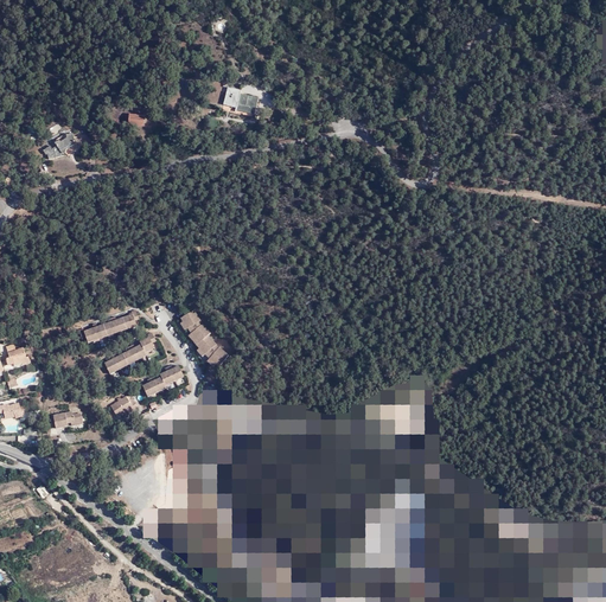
[(241,89),(228,87),(223,103),(236,107),(236,109),(265,116),(266,108),(256,106),(259,96),(240,93),(241,89)]
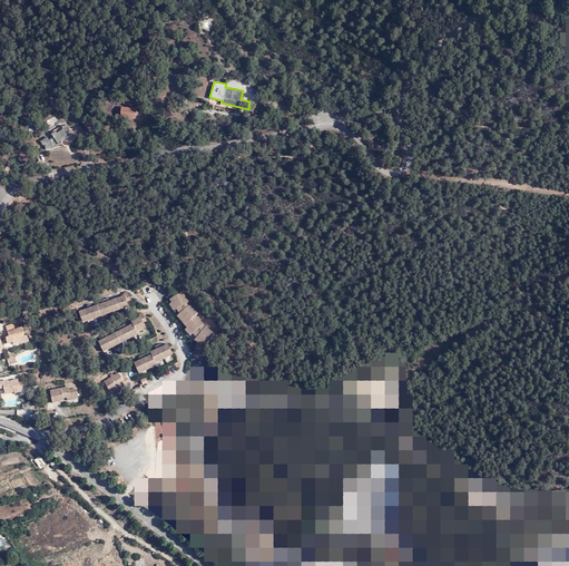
[(136,107),(121,106),(120,117),(136,118),(136,107)]
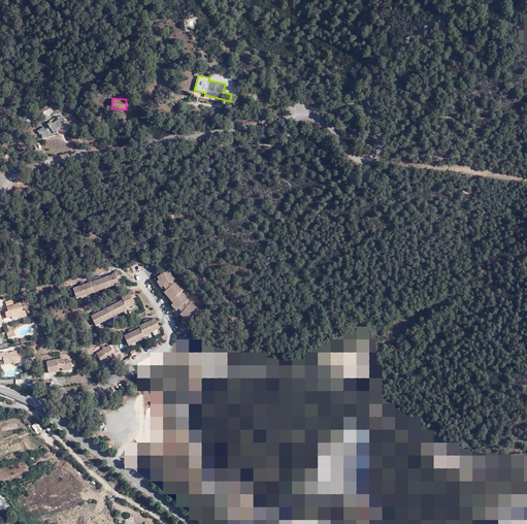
[(42,137),(55,136),(55,133),(57,132),(59,130),(66,126),(65,121),(65,116),(60,117),(60,120),(56,123),(53,121),(48,123),(51,126),(47,129),(45,126),(38,130),(40,134),(42,133),(42,137)]
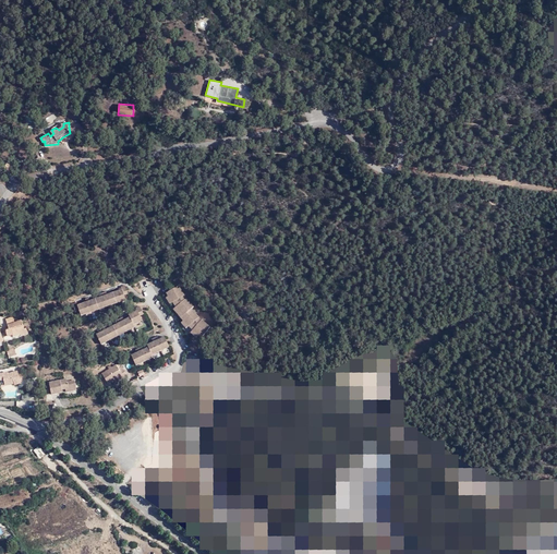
[(81,315),(124,300),(123,296),(128,293),(124,286),(120,287),(121,290),(107,294),(106,291),(99,293),(100,297),(89,301),(88,298),(85,299),(86,302),(77,305),(76,302),(72,303),(75,312),(79,311),(81,315)]
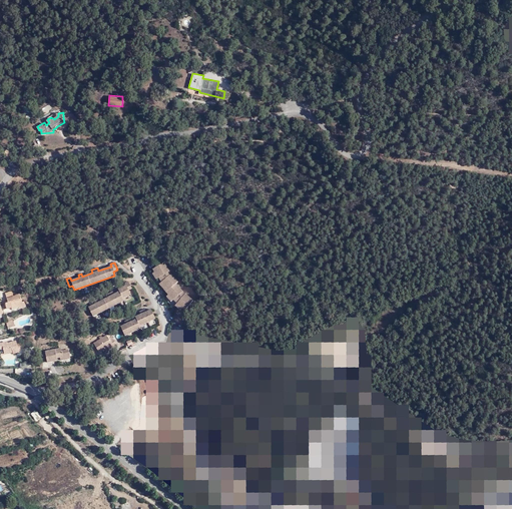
[(151,270),(153,273),(156,279),(159,283),(158,284),(166,292),(164,294),(166,296),(170,301),(171,301),(175,305),(174,305),(180,309),(182,312),(191,302),(183,295),(182,295),(180,293),(180,292),(174,285),(176,283),(169,275),(168,276),(167,273),(167,272),(162,264),(151,270)]
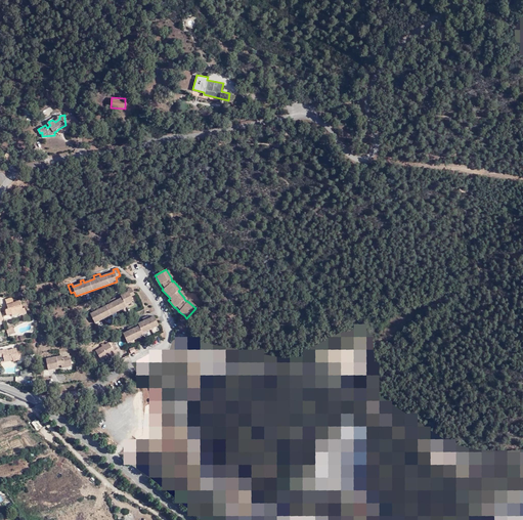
[(94,323),(125,308),(124,305),(131,301),(130,297),(133,296),(129,288),(126,290),(127,292),(119,296),(120,298),(115,301),(114,299),(109,301),(110,304),(99,309),(98,306),(92,309),(94,312),(89,314),(94,323)]
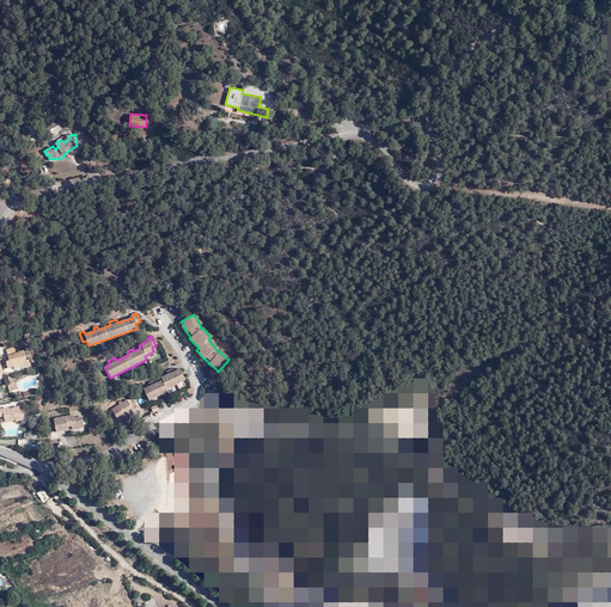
[(199,348),(189,338),(188,339),(196,350),(199,348)]
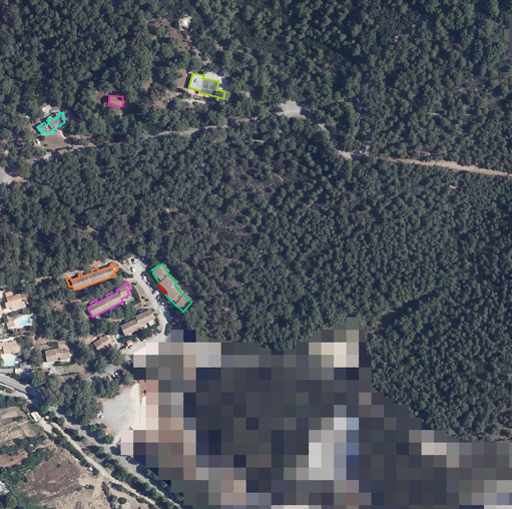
[(12,290),(5,292),(7,299),(4,301),(6,306),(2,308),(3,311),(4,313),(26,306),(24,301),(22,301),(19,293),(13,295),(12,290)]
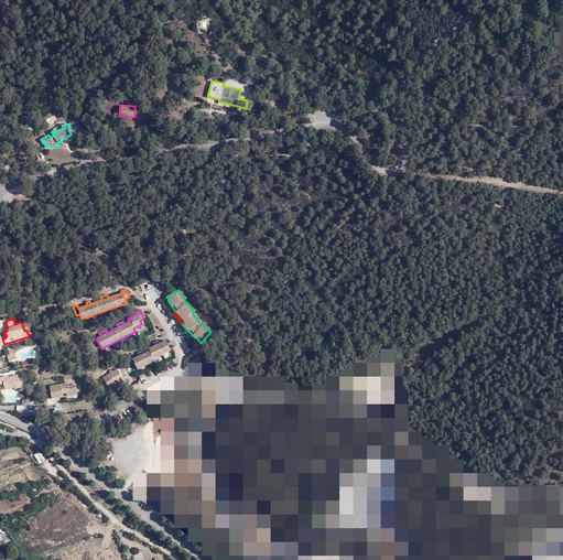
[(148,351),(165,344),(164,341),(159,344),(157,341),(152,344),(153,346),(148,351)]
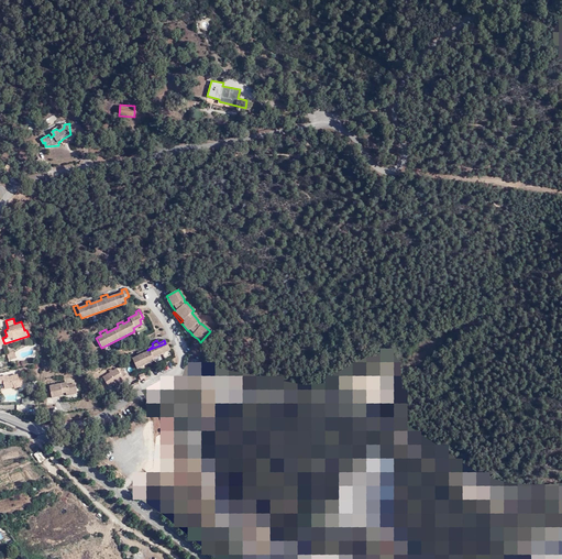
[(132,360),(134,365),(136,371),(154,362),(152,359),(169,351),(165,343),(147,350),(149,352),(143,354),(142,352),(135,354),(136,358),(132,360)]
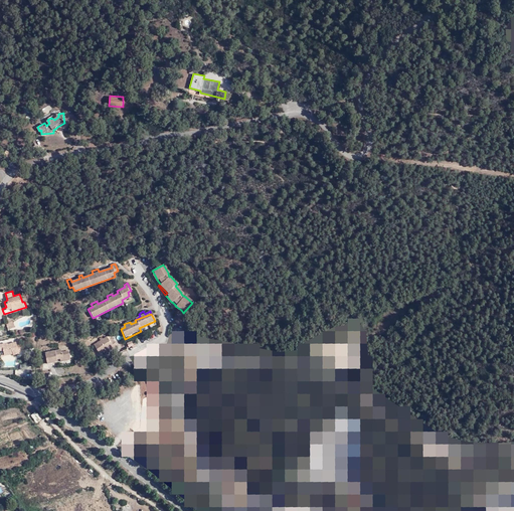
[(6,322),(8,328),(15,326),(13,320),(6,322)]
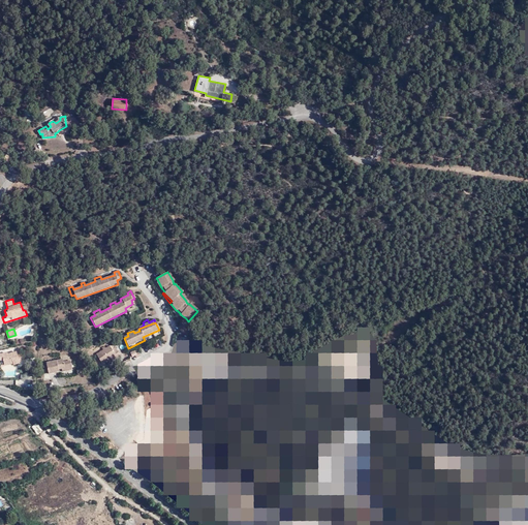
[(115,353),(116,356),(117,358),(121,356),(115,346),(113,347),(110,344),(106,346),(102,348),(96,351),(101,361),(109,357),(115,353)]
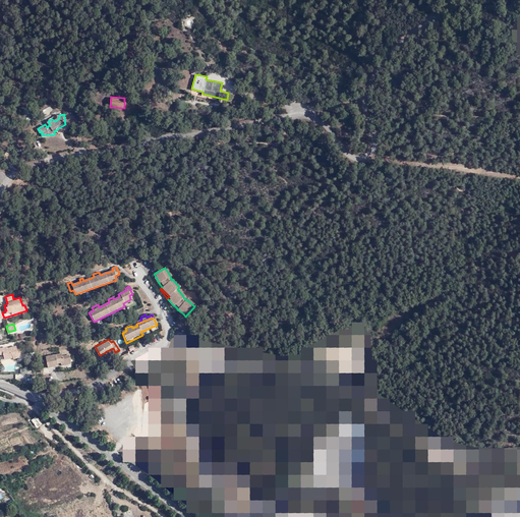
[(6,346),(5,346),(0,346),(0,353),(0,358),(0,360),(13,356),(13,358),(19,356),(19,355),(21,355),(19,348),(17,348),(16,344),(8,347),(7,346),(6,346)]
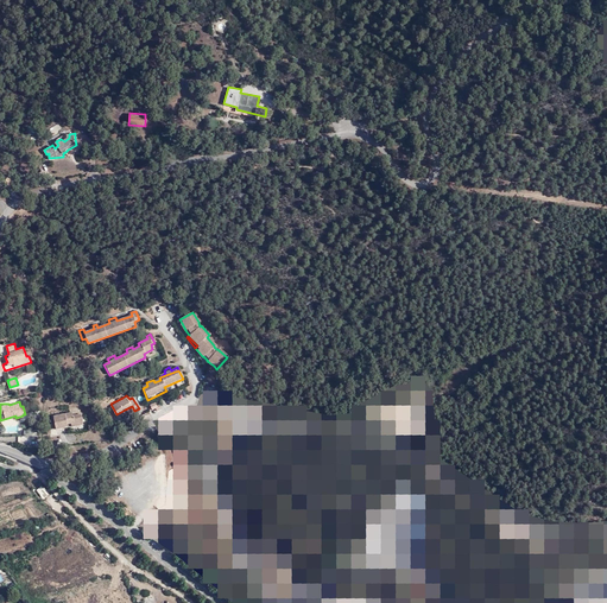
[(73,423),(80,421),(78,414),(71,416),(70,413),(51,416),(54,429),(65,426),(65,423),(69,421),(71,421),(73,423)]
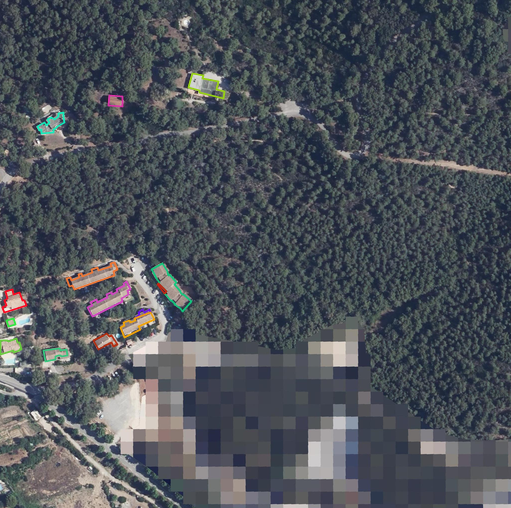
[(510,507),(510,496),(488,502),(488,499),(479,502),(479,505),(475,506),(475,507),(510,507)]
